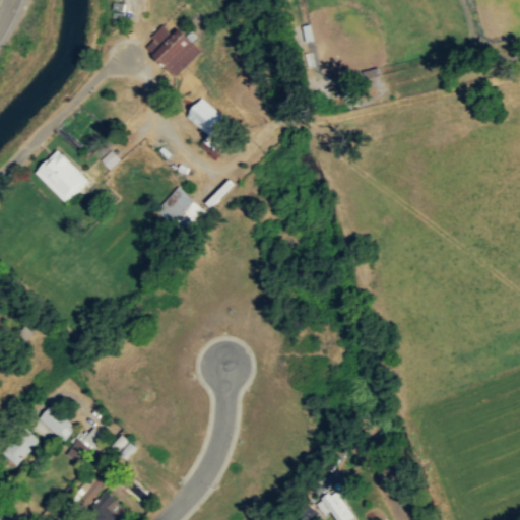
[(180,26),(173,35),(164,25),(143,46),(175,76),(202,49),(180,26)]
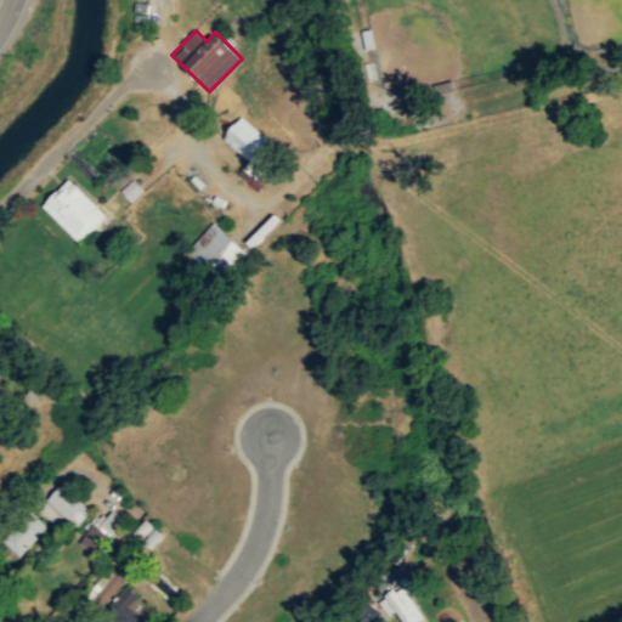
[(249,163),(241,171),(252,182),(281,152),(243,117),(222,139),(249,163)]
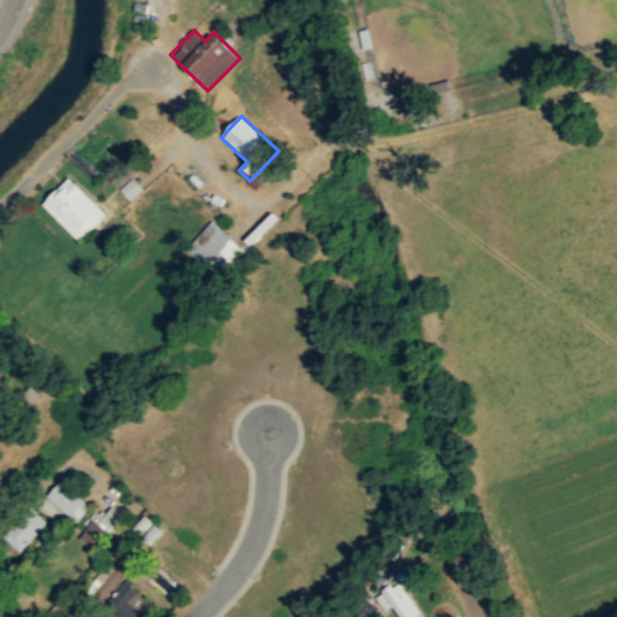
[(106,212),(69,175),(41,203),(78,240),(106,212)]
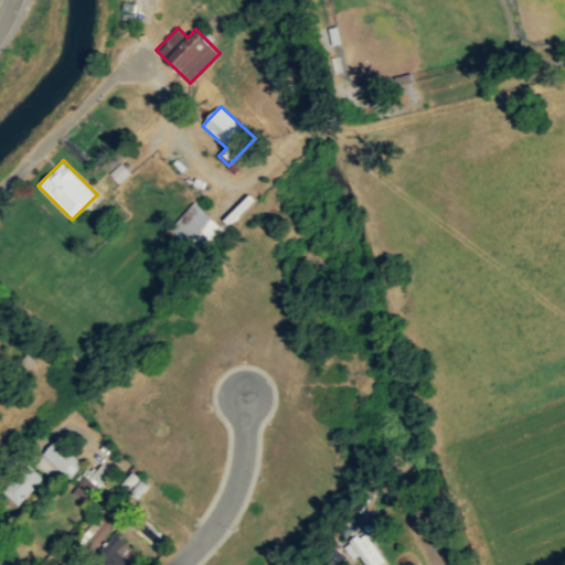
[(171,227),(201,256),(226,231),(196,202),(171,227)]
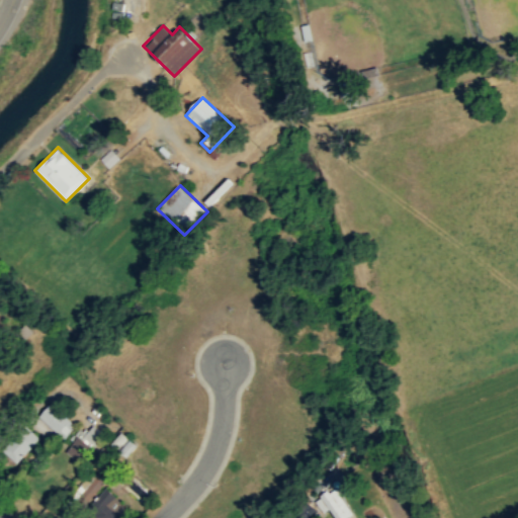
[(39,415),(63,439),(75,427),(52,403),(39,415)]
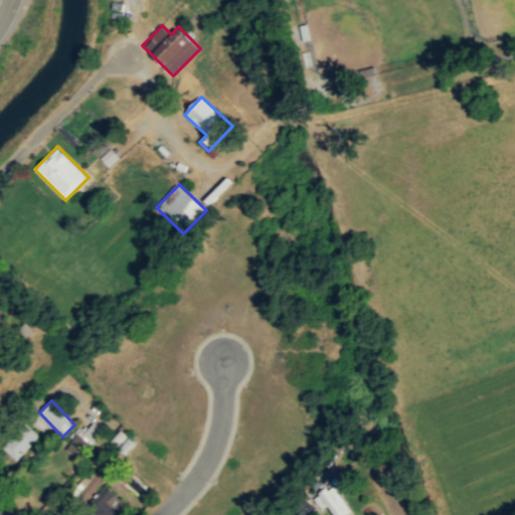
[(102,430),(93,422),(86,432),(81,428),(65,448),(78,459),(102,430)]
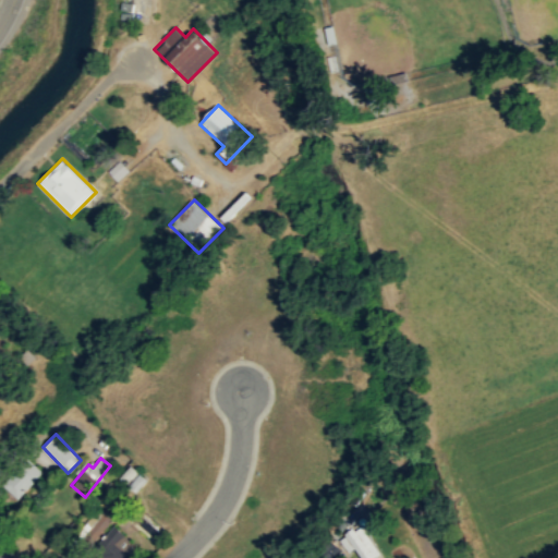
[(17,498),(44,473),(31,459),(4,484),(17,498)]
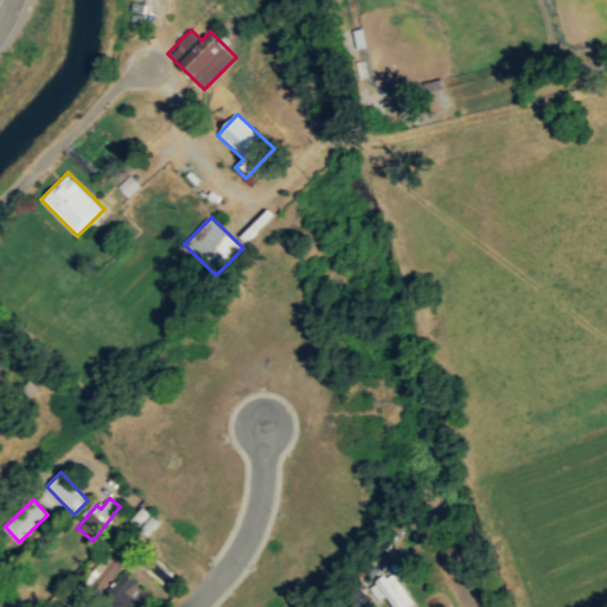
[(93,568),(98,575),(91,580),(100,588),(123,568),(110,553),(93,568)]
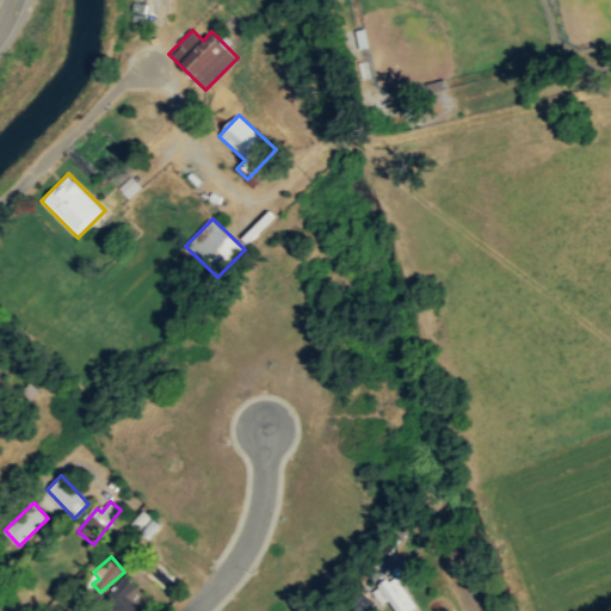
[(372,586),(389,610),(411,610),(417,608),(393,573),(372,586)]
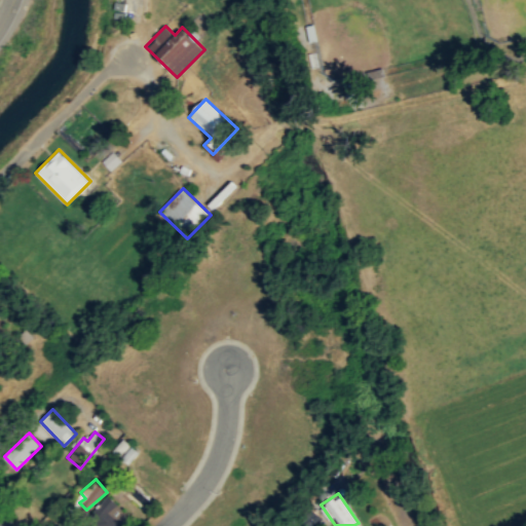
[(128,525),(114,513),(120,505),(107,495),(88,518),(98,525),(128,525)]
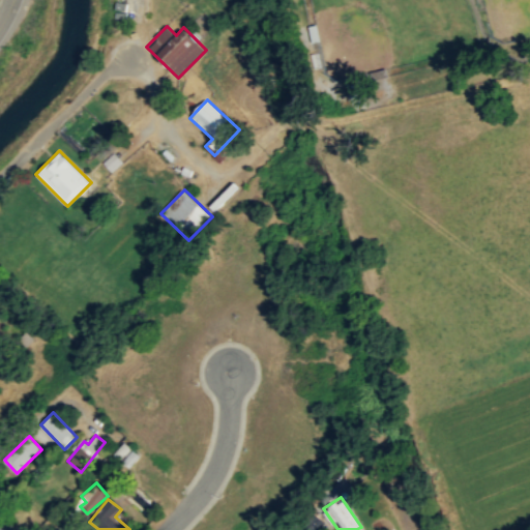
[(329,529),(316,514),(299,529),(329,529)]
